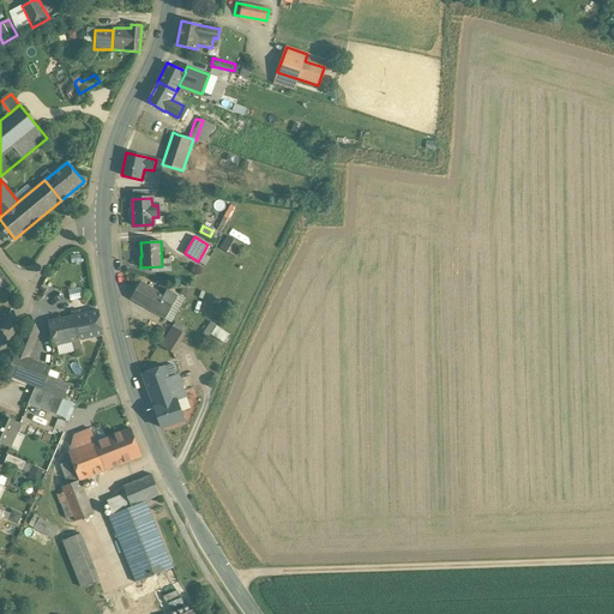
[(164,295),(140,281),(131,299),(166,319),(172,323),(184,300),(178,296),(168,290),(164,295)]
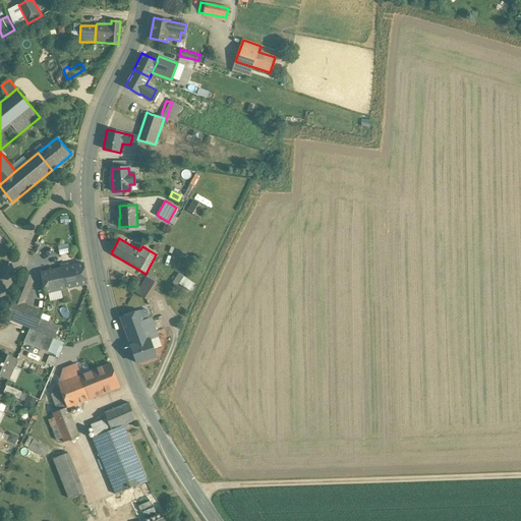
[(83,264),(61,268),(65,289),(67,289),(88,284),(83,264)]
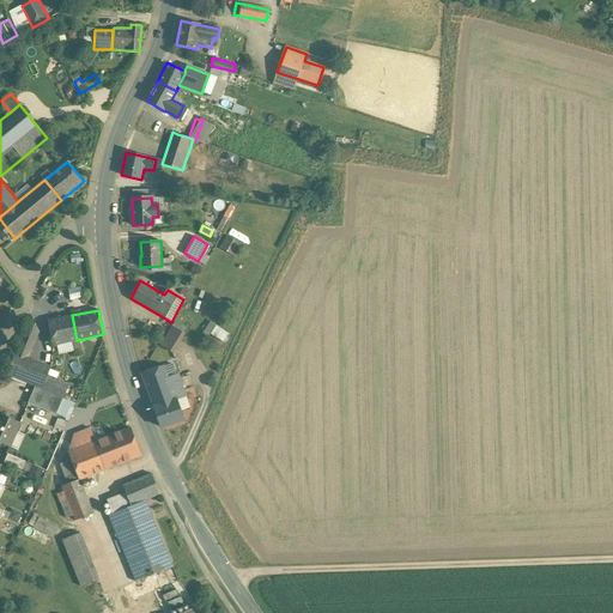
[(30,315),(16,352),(28,358),(38,332),(31,316),(30,315)]
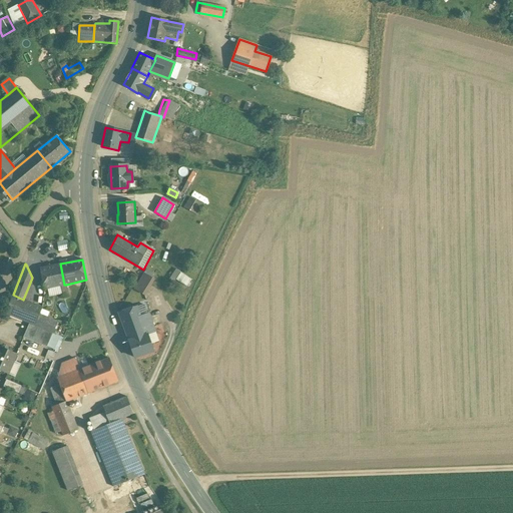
[(60,264),(40,269),(44,289),(61,286),(64,285),(60,264)]
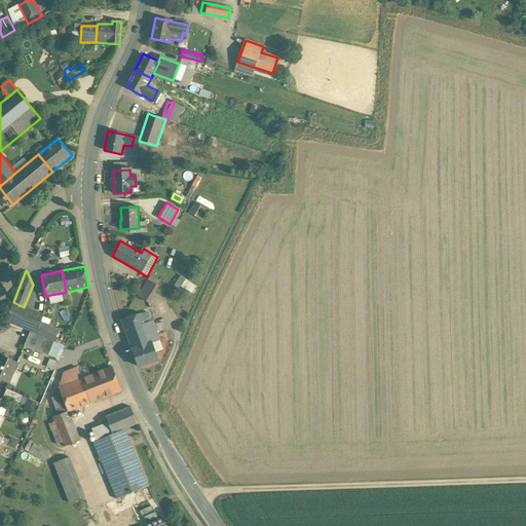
[(192,292),(196,284),(179,275),(175,285),(192,292)]
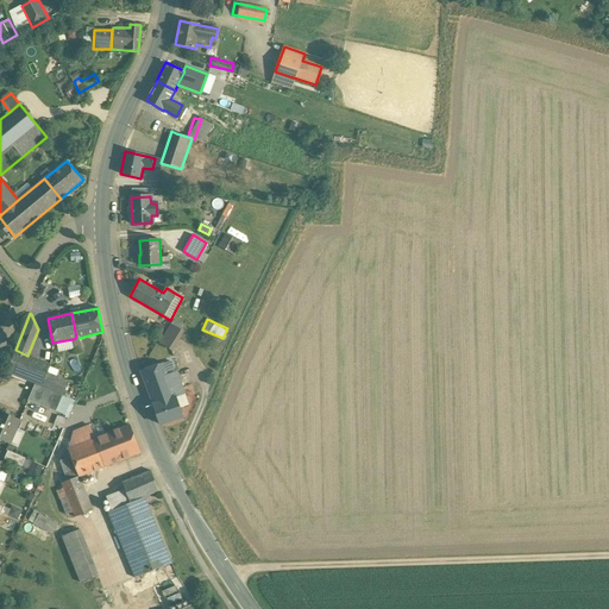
[(170,325),(158,345),(171,352),(183,333),(170,325)]
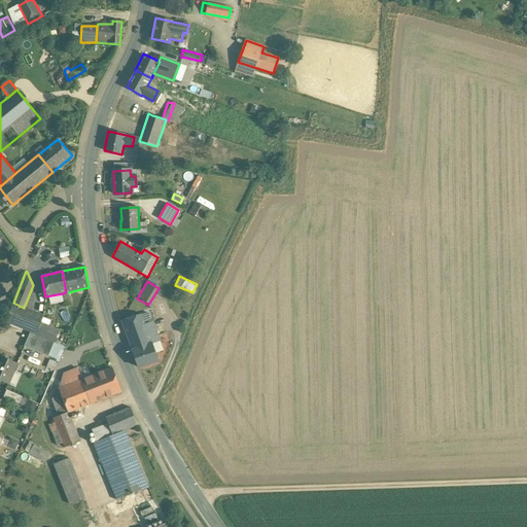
[(24,308),(13,303),(5,322),(30,332),(36,335),(41,322),(43,315),(24,308)]
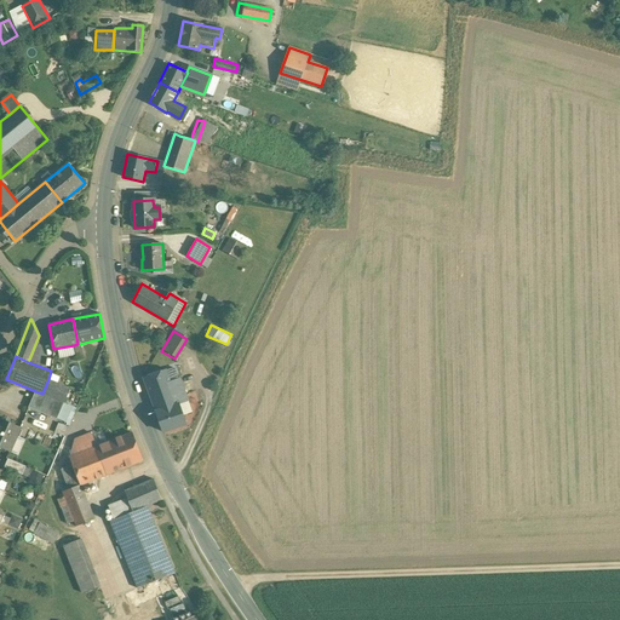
[(166,369),(143,378),(155,412),(178,403),(179,405),(189,401),(181,378),(171,382),(166,369)]
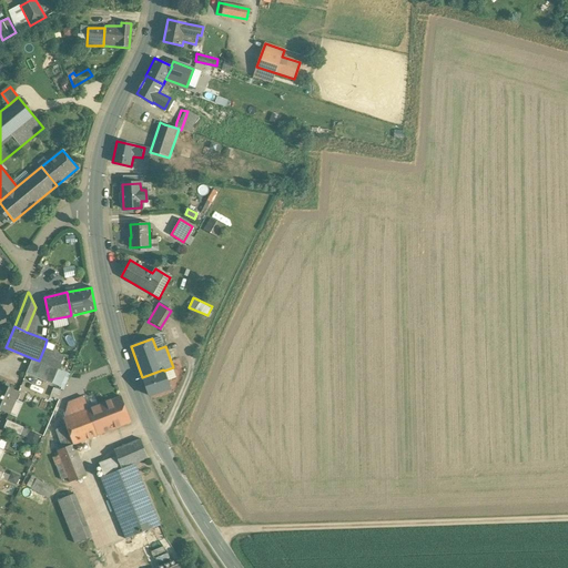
[(63,356),(44,347),(39,361),(49,365),(59,368),(63,356)]
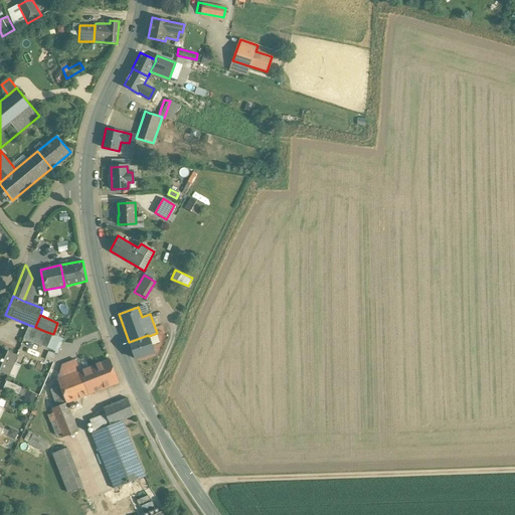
[(35,327),(29,325),(23,338),(38,344),(44,331),(35,327)]
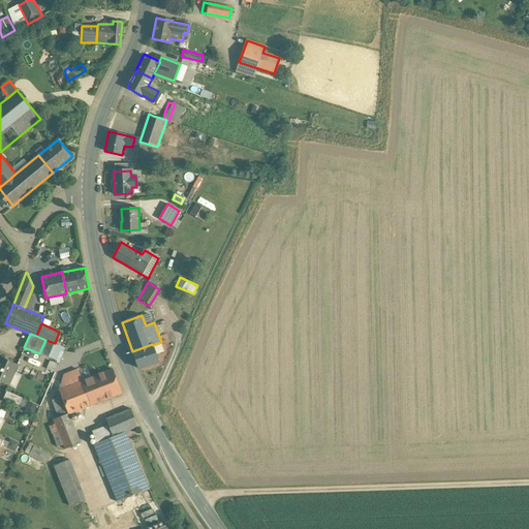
[(55,343),(45,340),(39,353),(49,358),(55,343)]
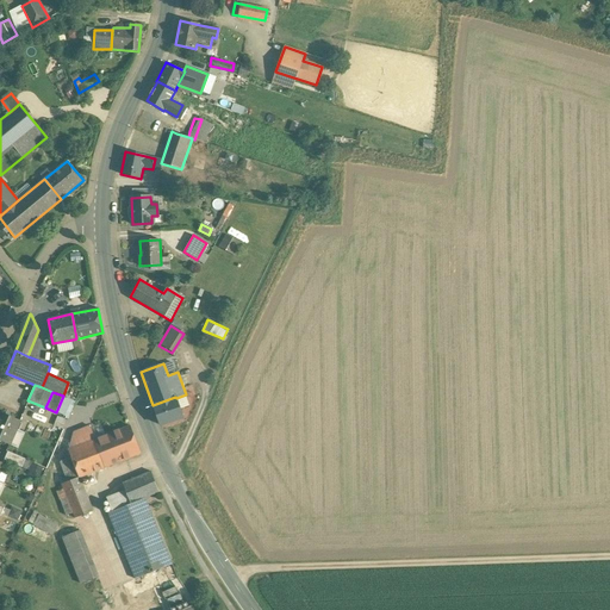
[(153,405),(160,425),(184,417),(176,398),(175,397),(153,405)]
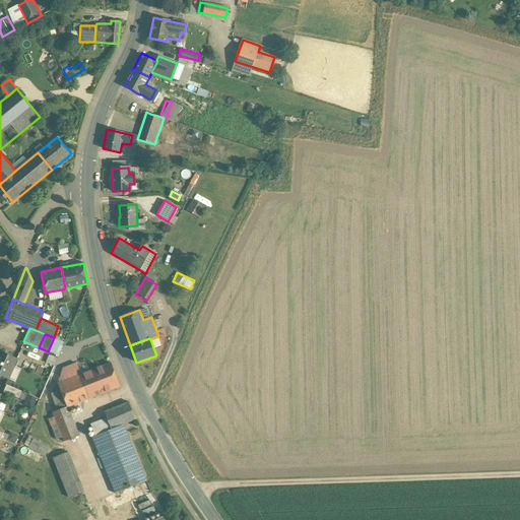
[(17,359),(0,350),(0,375),(8,379),(17,359)]
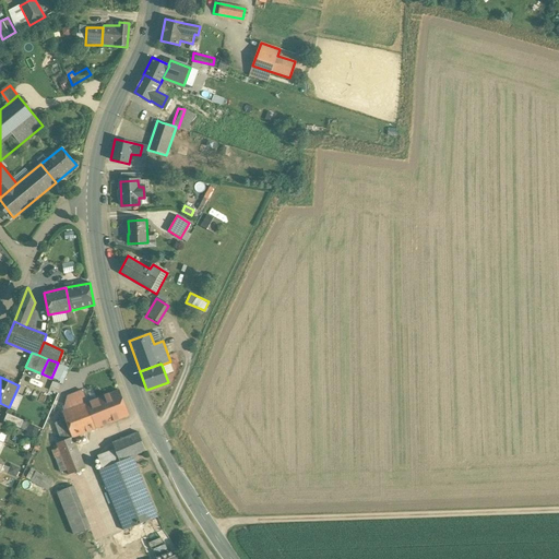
[(119,390),(100,397),(110,423),(129,416),(119,390)]
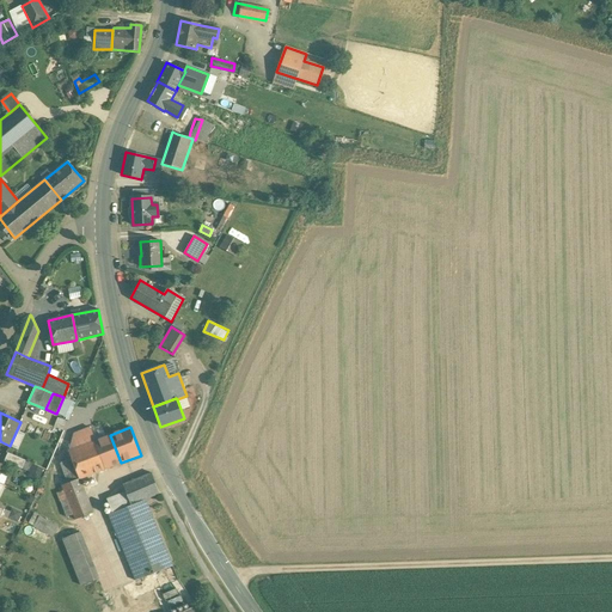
[(110,435),(68,451),(79,478),(79,479),(80,479),(121,463),(110,435)]
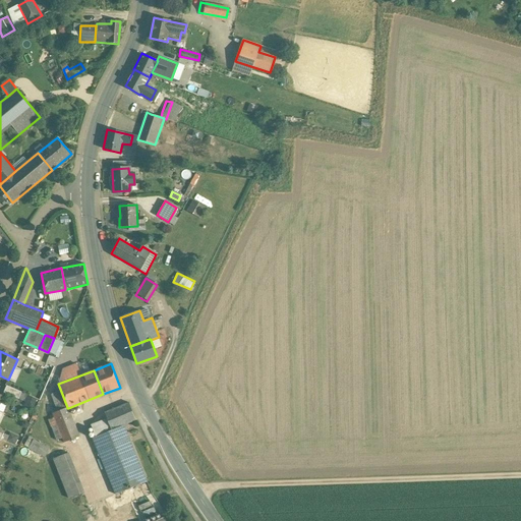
[(21,392),(7,386),(4,393),(18,399),(21,392)]
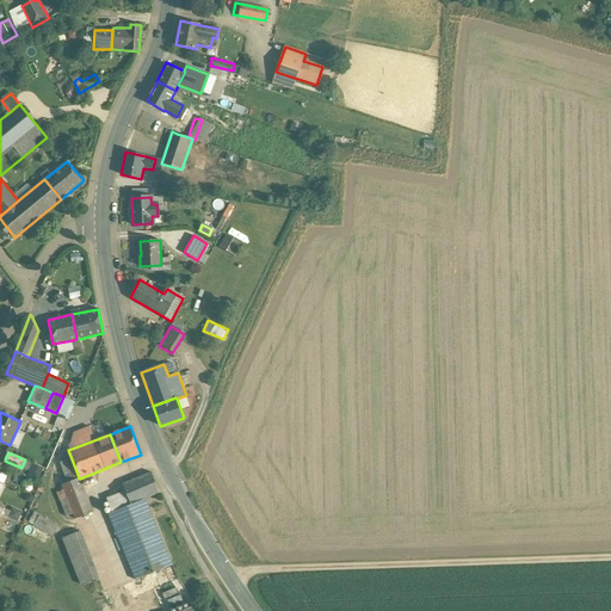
[(148,464),(124,475),(127,482),(123,485),(125,492),(130,505),(144,499),(159,493),(148,464)]
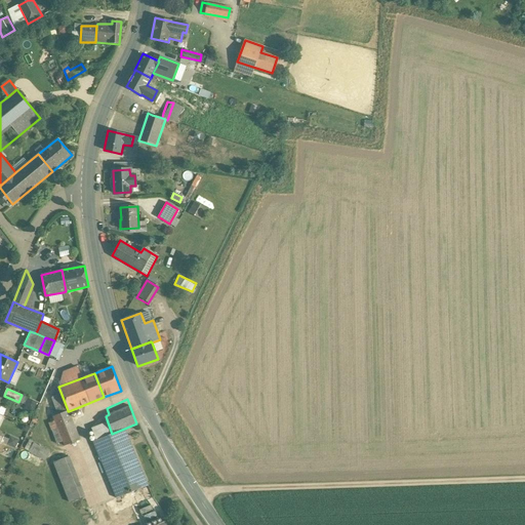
[(68,410),(53,416),(56,423),(71,417),(69,411),(68,411),(68,410)]
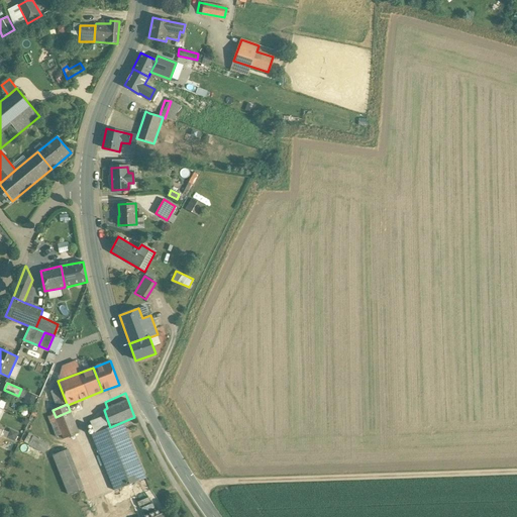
[(70,411),(56,417),(64,439),(79,433),(70,411)]
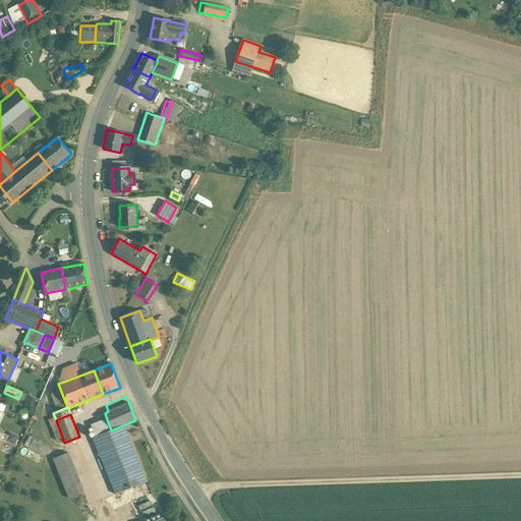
[(107,419),(91,425),(95,437),(111,430),(107,419)]
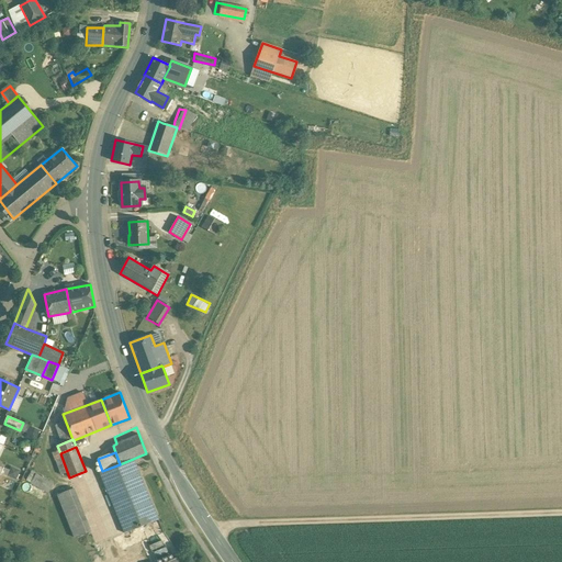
[(102,471),(99,472),(124,534),(158,519),(133,459),(120,464),(102,471)]
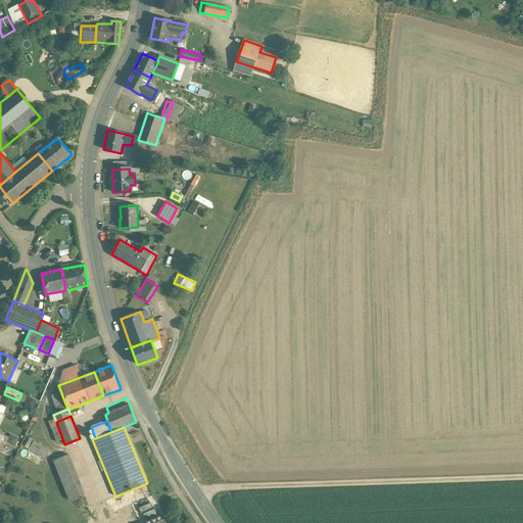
[(49,449),(34,440),(29,449),(45,459),(49,449)]
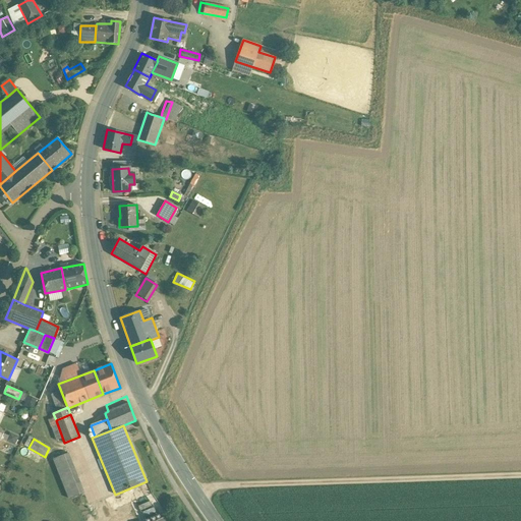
[(68,453),(53,459),(57,467),(71,461),(68,453)]
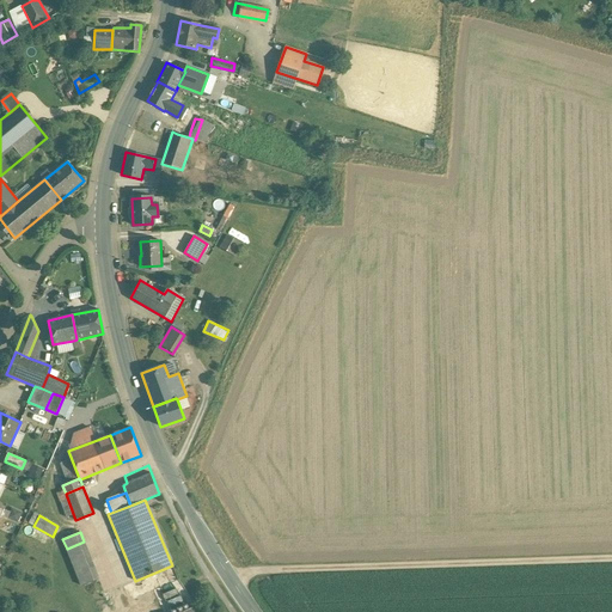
[(84,542),(67,549),(81,586),(99,579),(84,542)]
